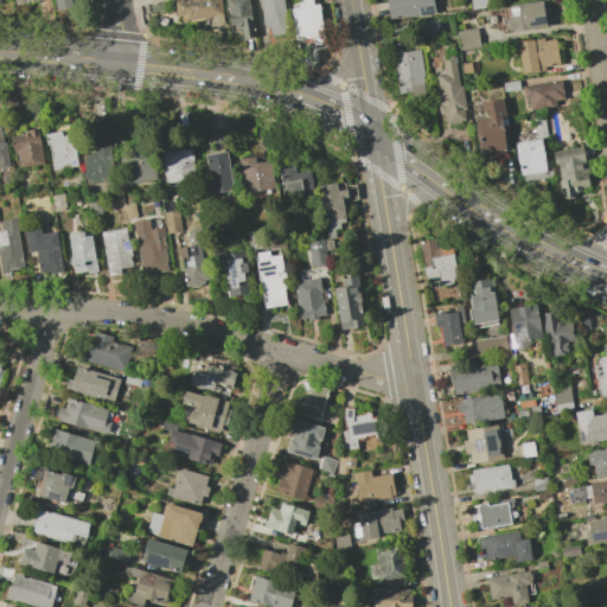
[(70,0),(72,8),(58,11),(56,0),(70,0)]
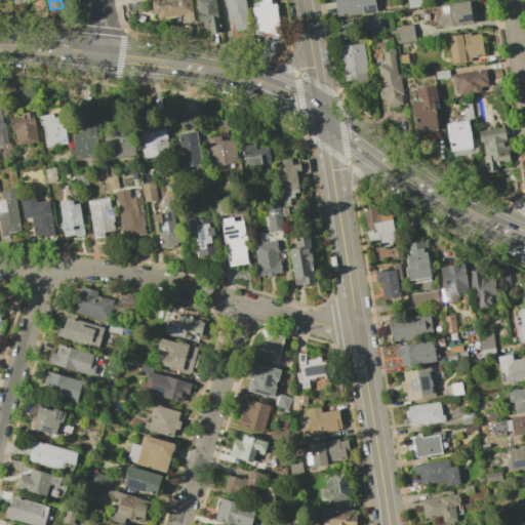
[(158,14),(158,13),(153,14),(151,0),(191,0),(195,21),(185,23),(184,14),(163,17),(158,14)]
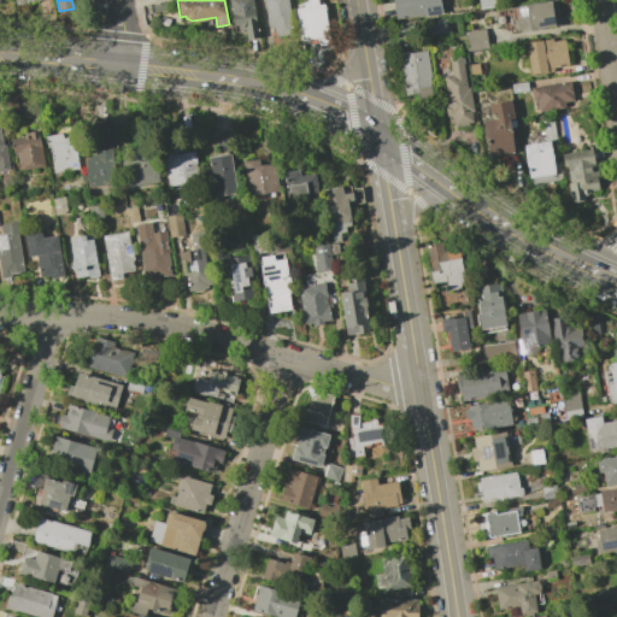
[(253,0),(260,41),(248,43),(246,28),(242,24),(235,25),(230,0),(253,0)]
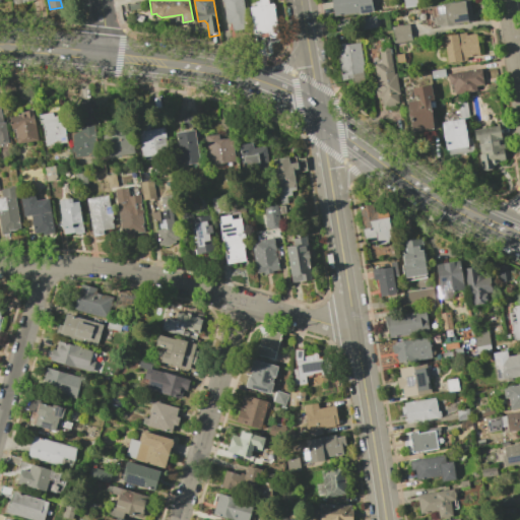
[(243,0),(249,29),(233,33),(232,23),(228,23),(222,0),(243,0)]
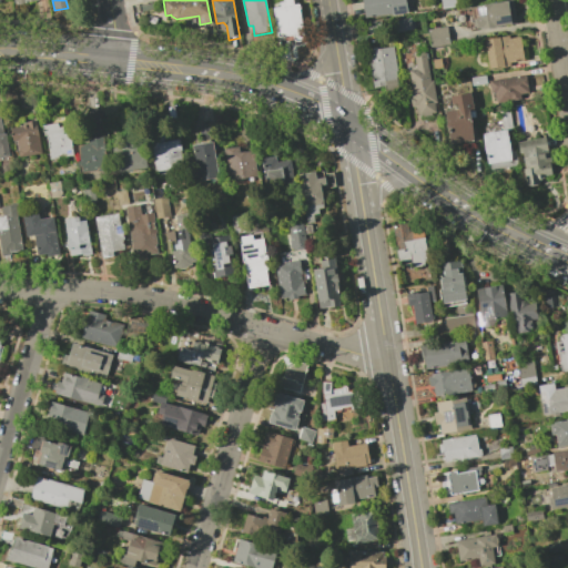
[(304,38),(294,40),(293,34),(279,37),(273,8),(281,7),(280,2),(283,2),(282,0),(292,0),(293,4),(298,4),(304,38)]
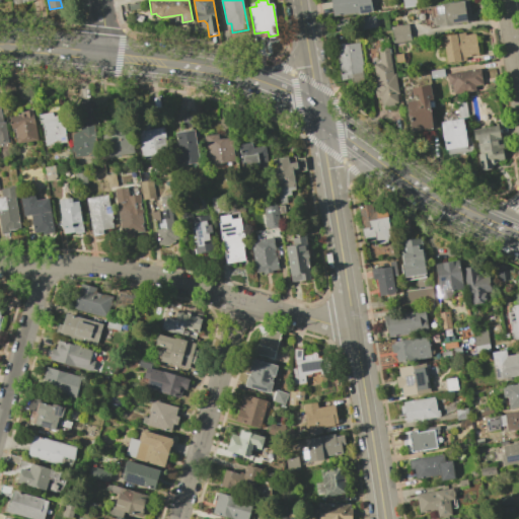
[(370,0),(372,11),(359,14),(359,12),(335,16),(330,0),(370,0)]
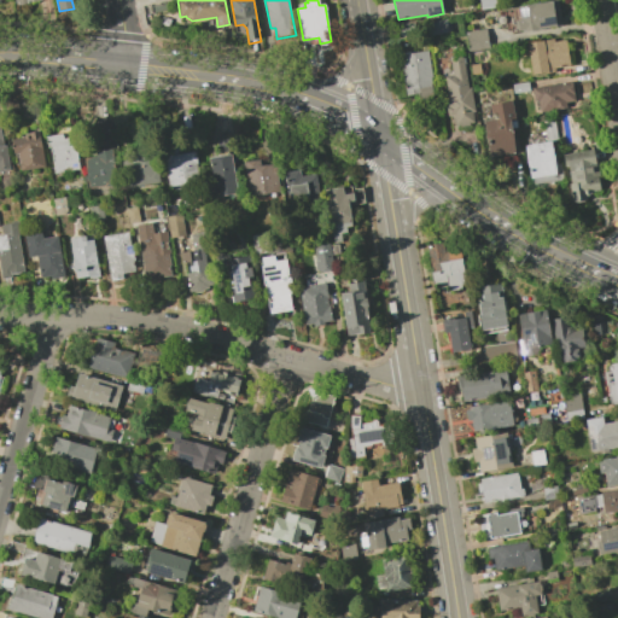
[(516,28),(516,24),(517,21),(522,21),(519,7),(553,1),(557,27),(523,31),(523,30),(518,31),(516,28)]
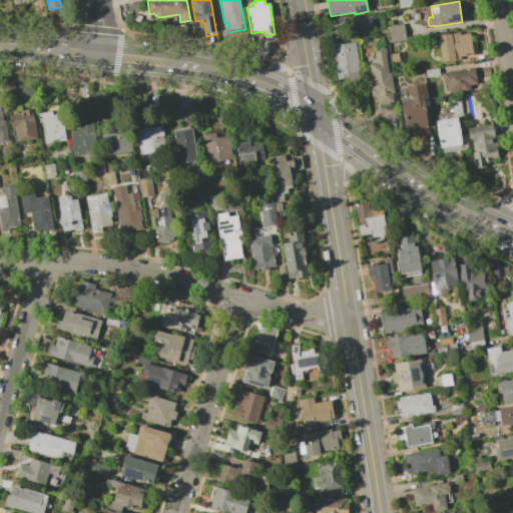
[(372,27),(358,30),(356,18),(370,16),(372,27)]
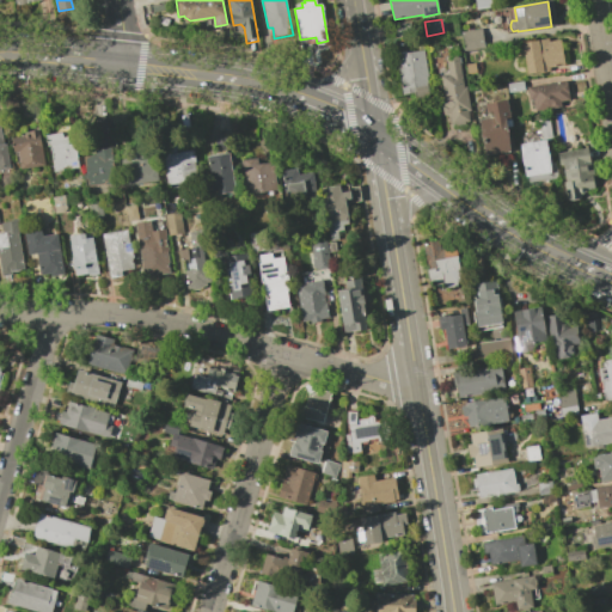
[(403,23),(405,36),(396,37),(393,24),(403,23)]
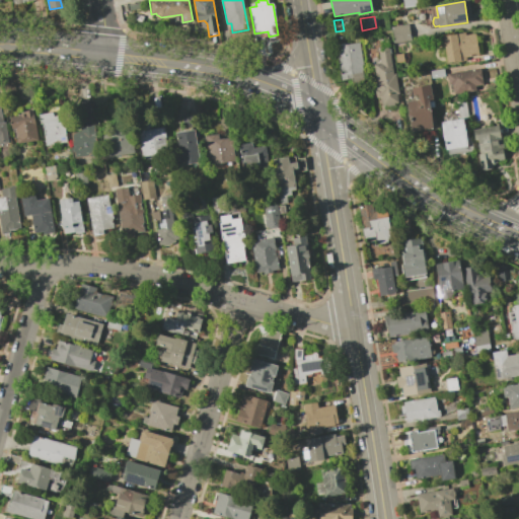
[(409,24),(411,40),(392,43),(390,27),(409,24)]
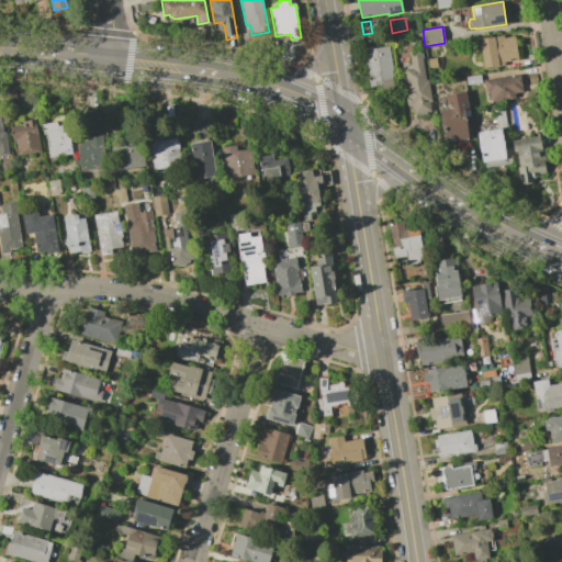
[(504,37),(515,36),(518,59),(504,63),(505,65),(484,68),(480,40),(504,35),(504,37)]
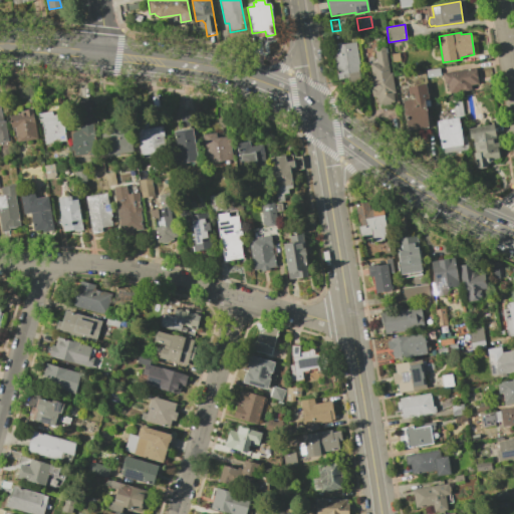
[(348,78),(338,79),(332,45),(355,42),(359,64),(357,64),(360,81),(349,83),(348,78)]
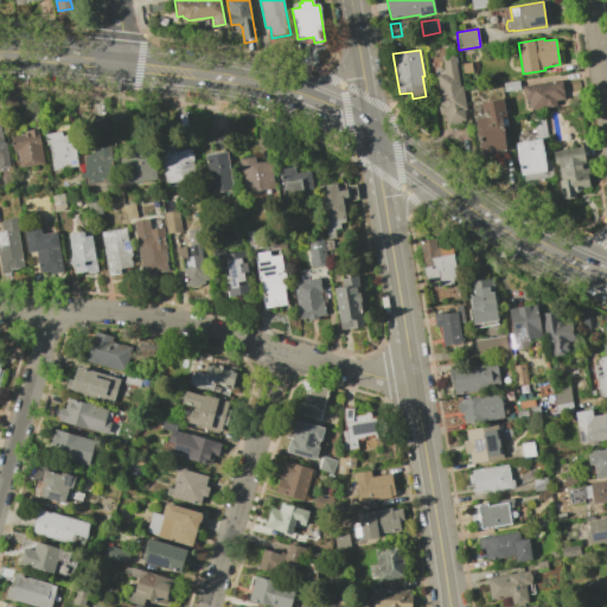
[(440,114),(439,104),(440,104),(439,95),(440,95),(436,76),(445,74),(442,55),(454,53),(460,88),(462,87),(466,109),(464,110),(465,121),(460,121),(461,123),(452,125),(452,122),(447,123),(445,113),(440,114)]
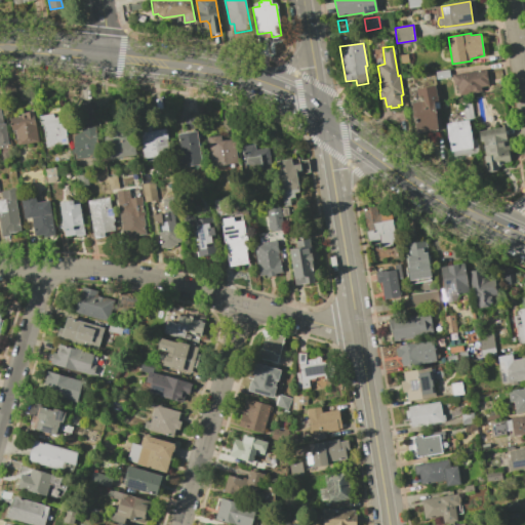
[(407,54),(408,63),(401,64),(399,55),(407,54)]
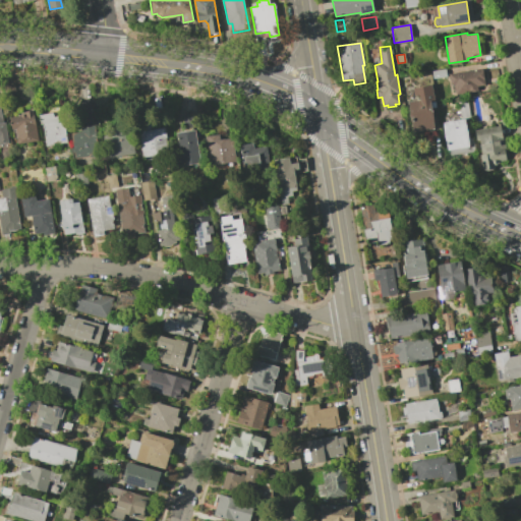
[(477,87),(478,91),(456,95),(454,84),(451,85),(449,74),(482,68),(485,85),(477,87)]
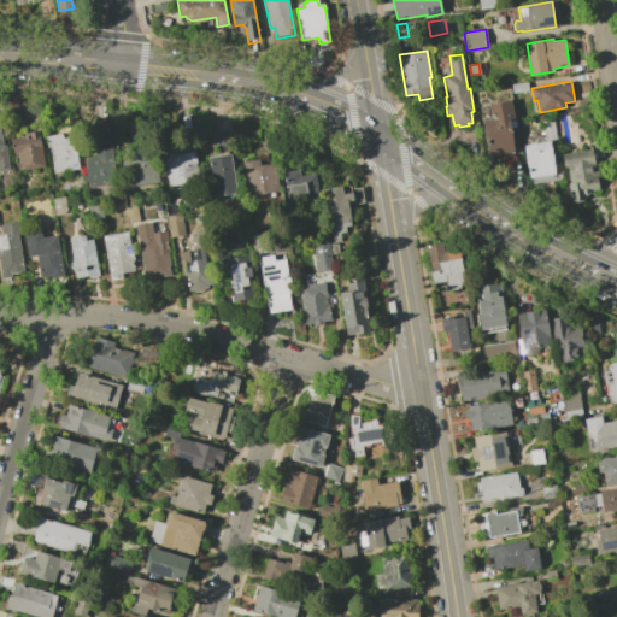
[(512,93),(510,84),(528,82),(529,90),(512,93)]
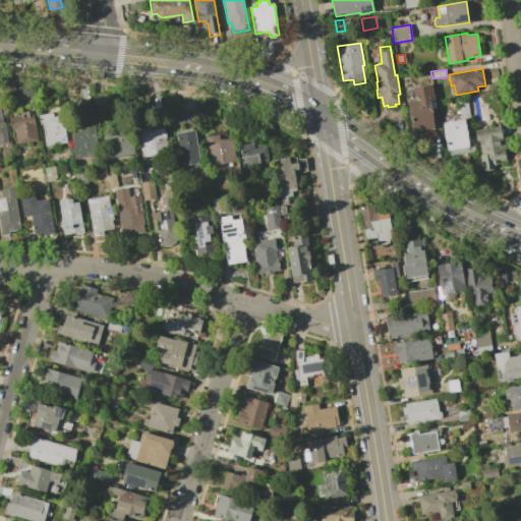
[(420,95),(414,96),(413,89),(431,85),(433,100),(429,101),(435,129),(414,132),(409,102),(420,100),(420,95)]
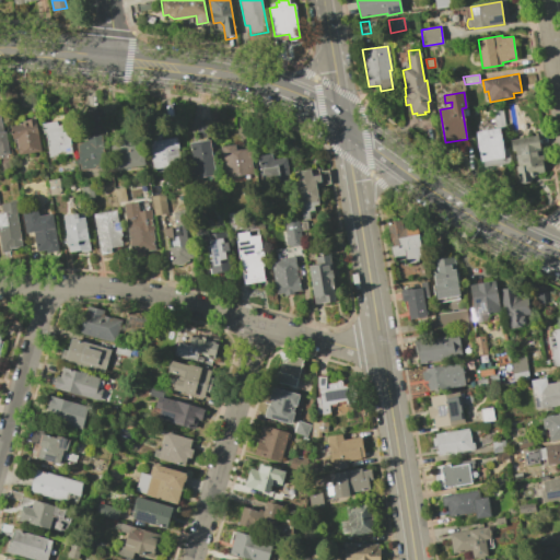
[(511,163),(485,167),(483,162),(481,162),(477,131),(496,128),(492,108),(502,107),(505,128),(500,129),(503,149),(509,148),(511,163)]
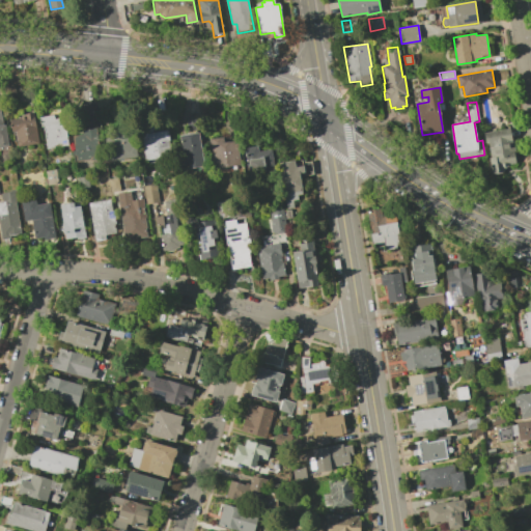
[(26,116),(25,114),(32,112),(38,143),(18,147),(17,141),(18,141),(16,131),(11,132),(9,119),(26,116)]
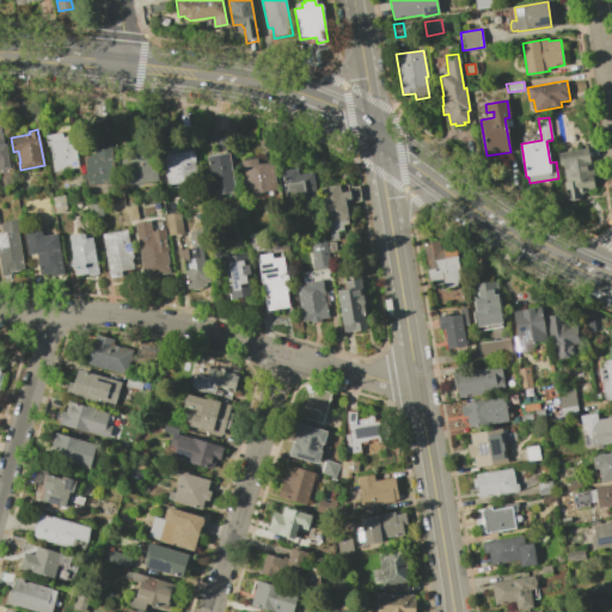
[(60,133),(61,136),(71,135),(77,166),(68,169),(68,166),(60,167),(61,170),(53,171),(48,145),(46,146),(44,135),(60,133)]
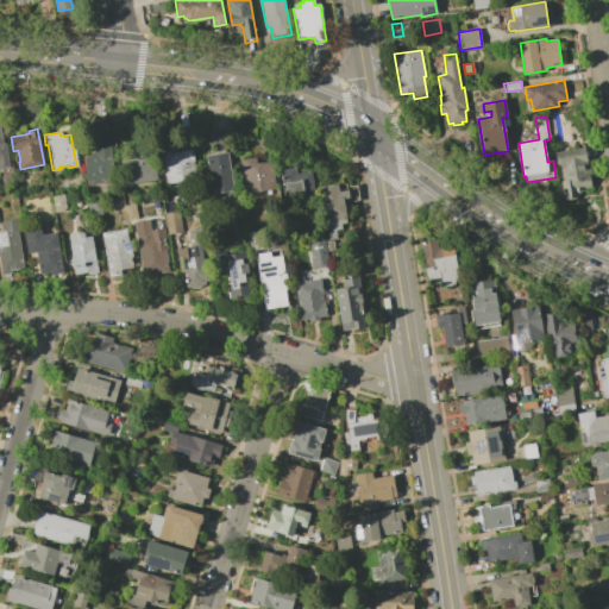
[(93,154),(93,149),(110,146),(114,181),(86,186),(81,156),(93,154)]
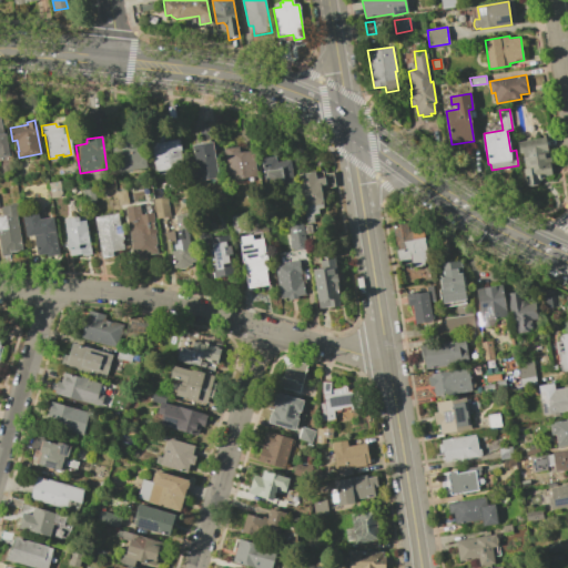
[(145,168),(114,172),(110,143),(141,138),(145,168)]
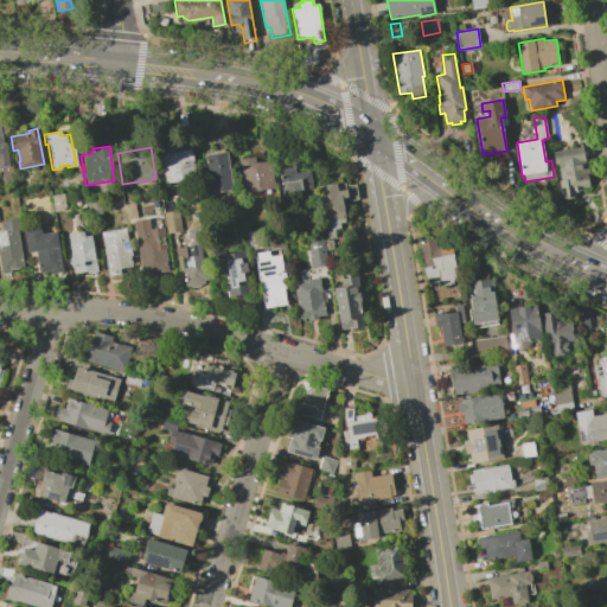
[(583,147),(590,186),(579,187),(581,190),(577,193),(576,192),(577,198),(563,200),(560,180),(561,180),(558,164),(556,164),(554,152),(583,147)]
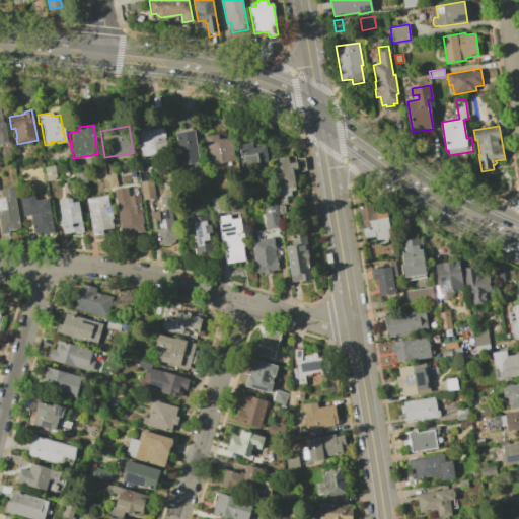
[(162,127),(166,152),(140,156),(136,131),(162,127)]
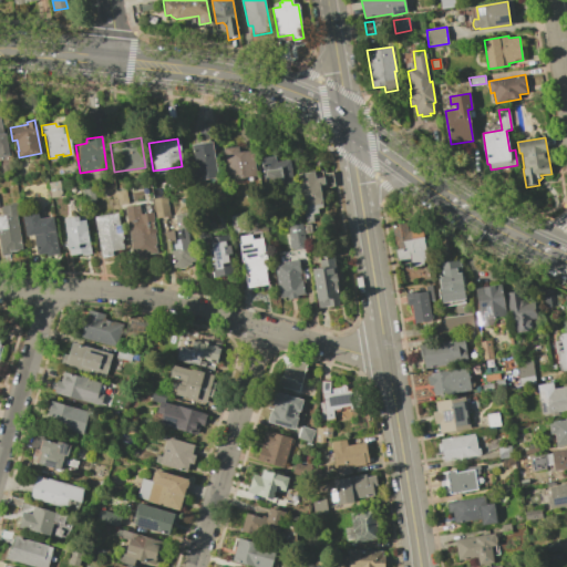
[(210,142),(216,177),(196,181),(191,145),(210,142)]
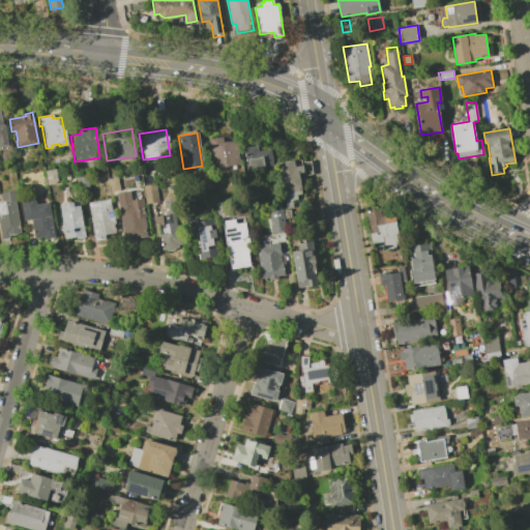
[(222,137),(222,142),(236,140),(239,164),(212,168),(208,139),(222,137)]
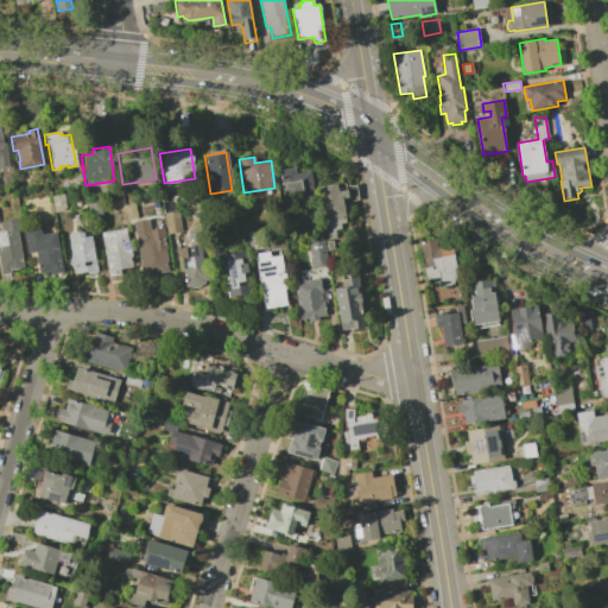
[(293,168),(295,173),(309,171),(314,198),(284,203),(278,170),(293,168)]
